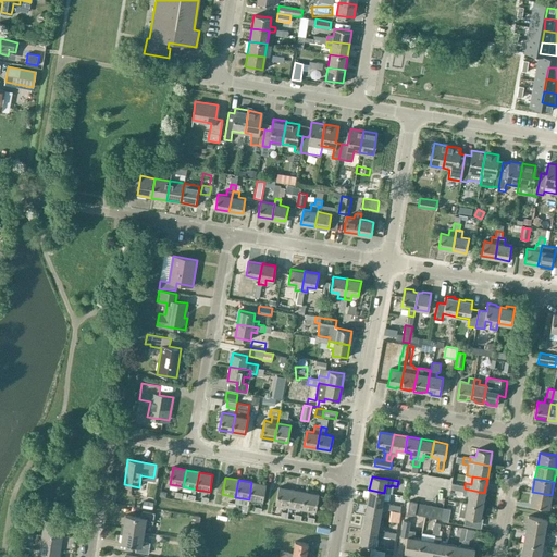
[(262,502),(265,484),(251,482),(249,499),(262,502)]
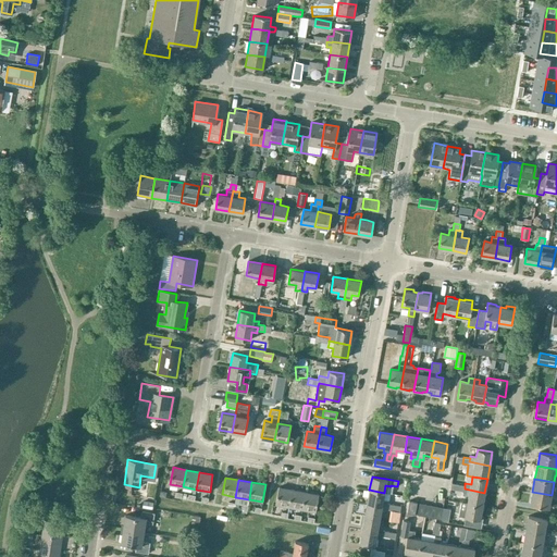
[(465,489),(465,485),(458,484),(457,490),(463,492),(462,494),(469,495),(468,504),(482,506),(484,493),(465,489)]
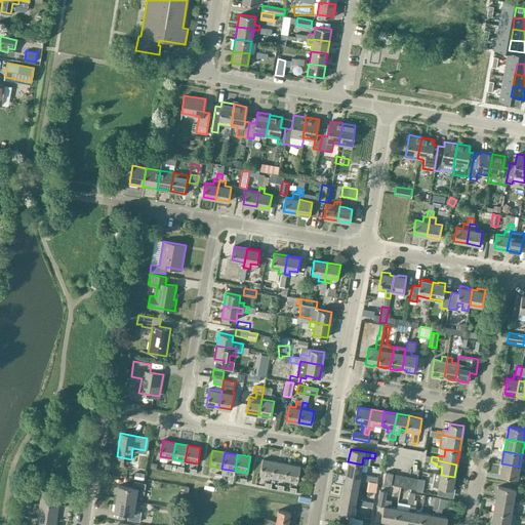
[(273,478),(276,461),(263,459),(259,476),(273,478)]
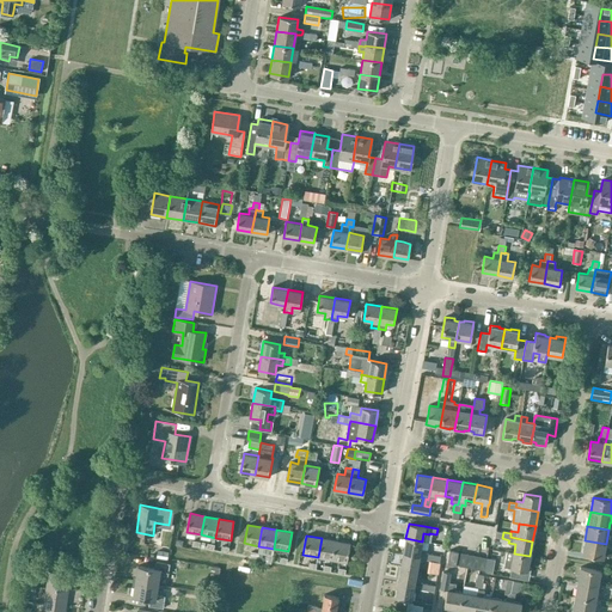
[(332,560),(336,542),(322,538),(318,557),(332,560)]
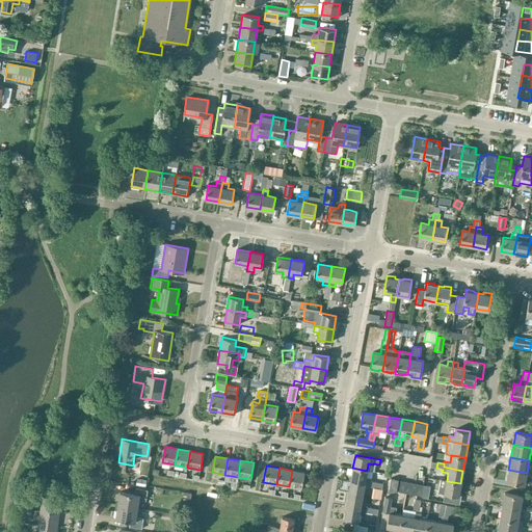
[(366,477),(367,471),(352,468),(350,481),(365,483),(370,484),(369,486),(375,488),(376,482),(370,481),(371,478),(366,477)]
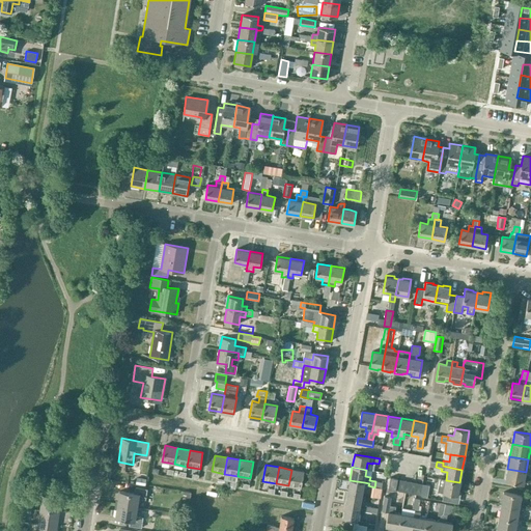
[(523,484),(526,472),(507,469),(505,481),(523,484)]
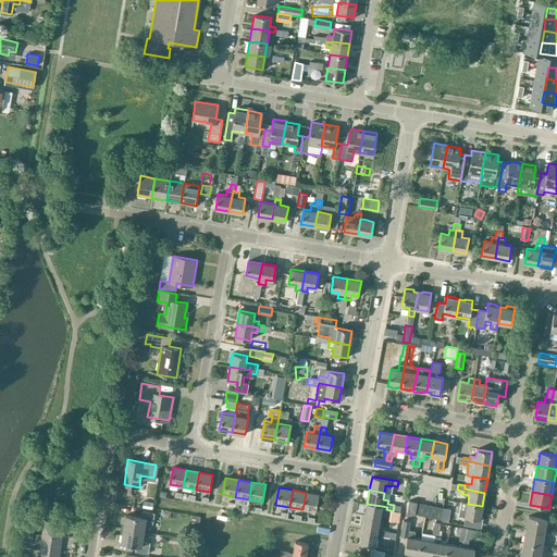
[(316,511),(319,495),(306,493),(302,509),(316,511)]
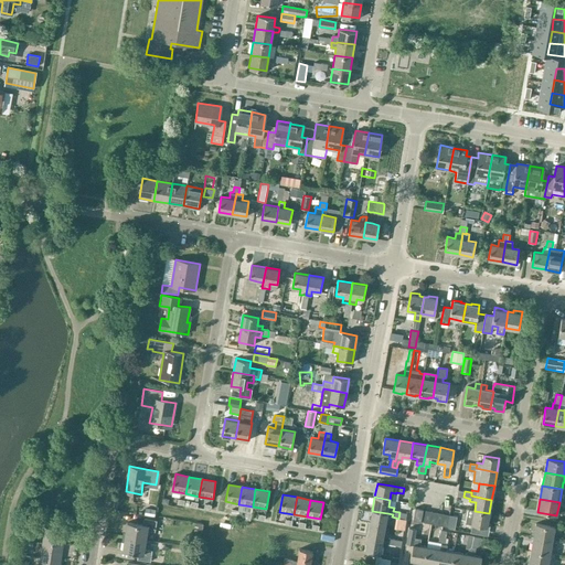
[(156,510),(146,508),(145,515),(155,516),(156,510)]
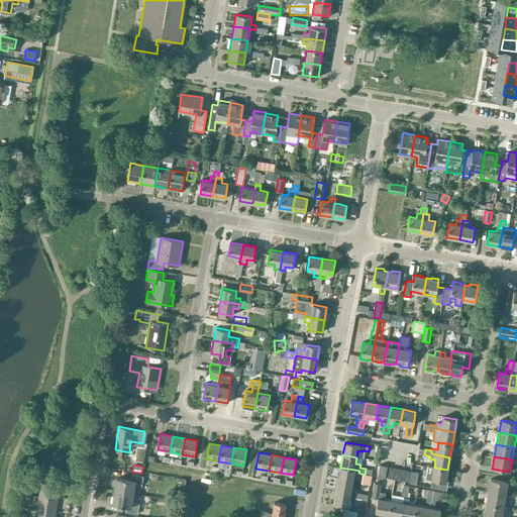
[(385,478),(387,466),(380,464),(378,477),(385,478)]
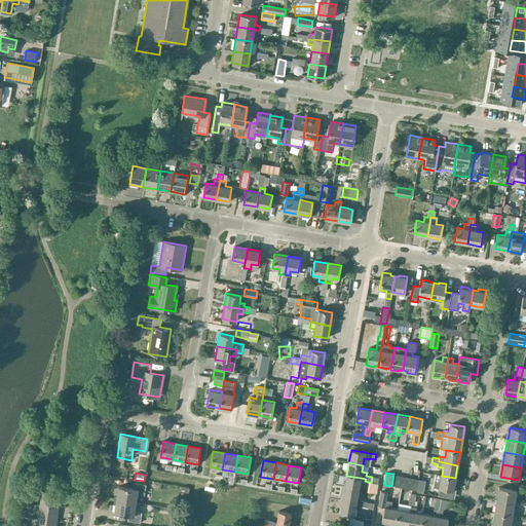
[(359,491),(361,478),(346,476),(344,488),(359,491)]
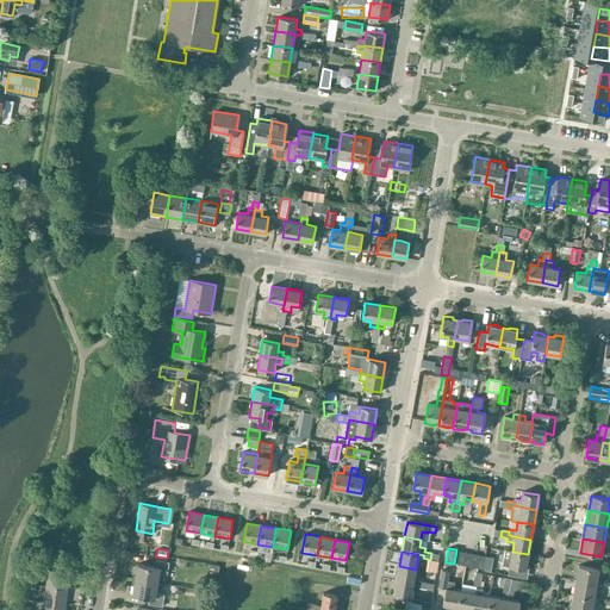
[(504,558),(503,565),(509,566),(526,570),(528,554),(512,552),(511,559),(504,558)]
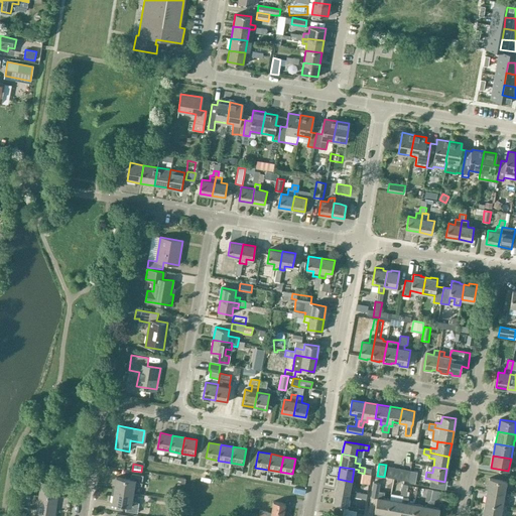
[(142,486),(143,476),(131,474),(130,480),(116,477),(114,490),(133,493),(135,484),(142,486)]
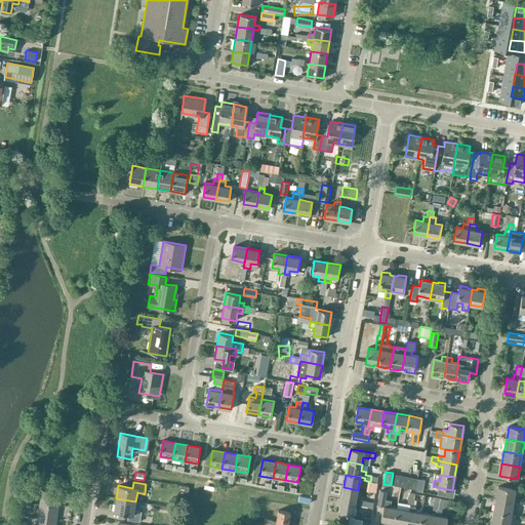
[(355,502),(356,502),(358,490),(344,487),(341,500),(355,502)]
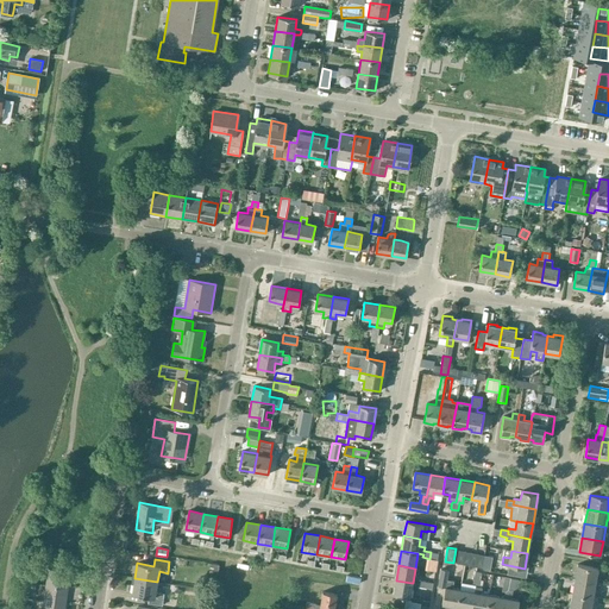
[(595,583),(597,569),(577,565),(575,579),(595,583)]
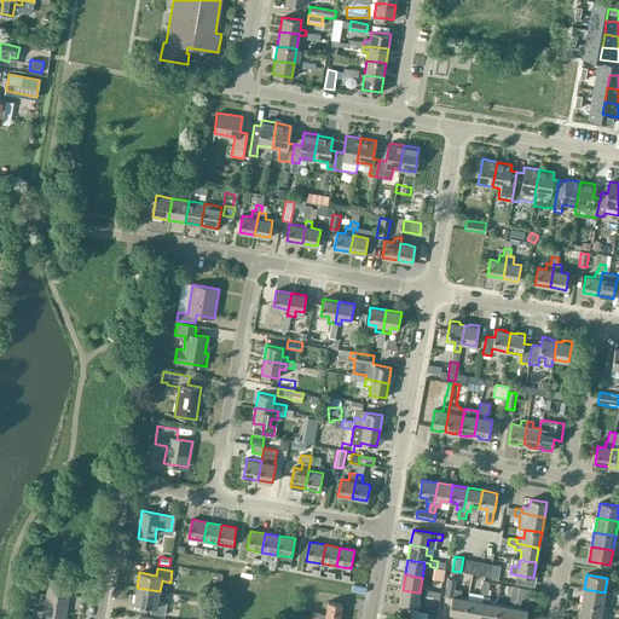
[(69,597),(71,582),(48,578),(46,594),(69,597)]
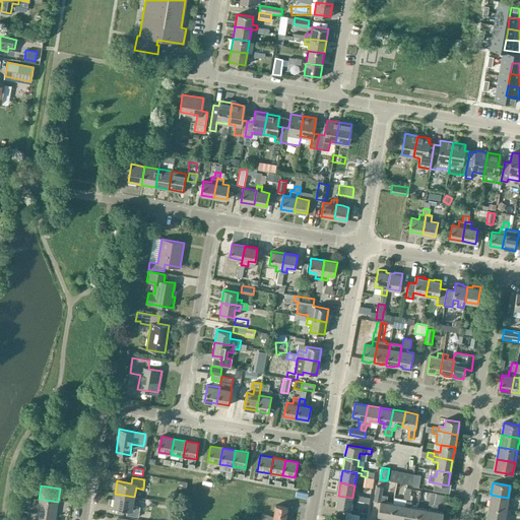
[(374,501),(380,502),(377,516),(390,518),(392,504),(387,503),(388,497),(381,496),(382,488),(376,486),(374,501)]
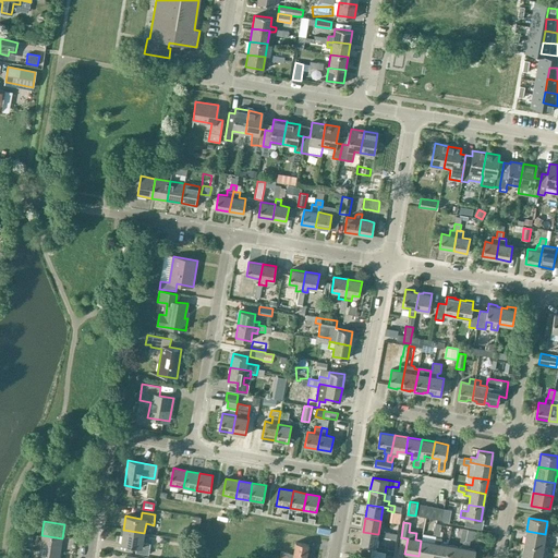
[(143,543),(144,533),(123,530),(121,544),(136,546),(135,553),(148,555),(150,544),(143,543)]
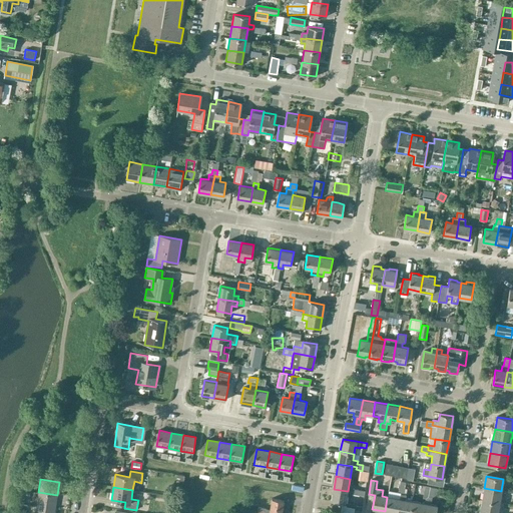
[(499,503),(501,491),(484,488),(482,500),(499,503)]
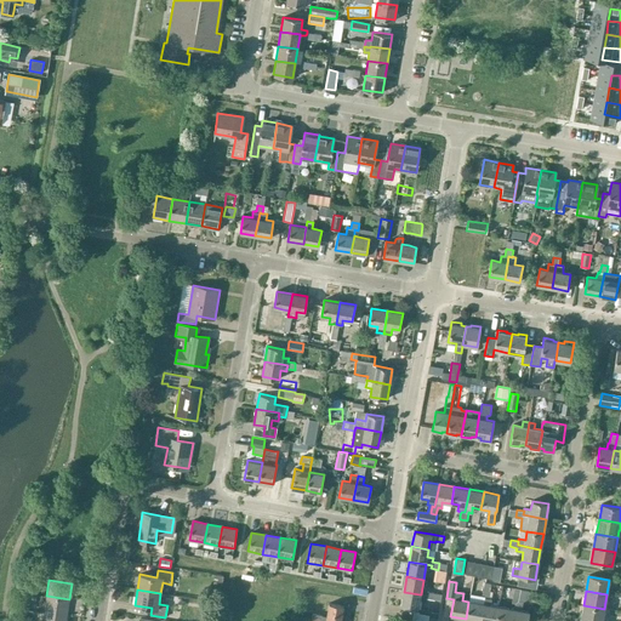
[(426,594),(421,594),(420,594),(404,592),(400,607),(414,609),(417,610),(420,600),(426,602),(426,598),(426,594)]
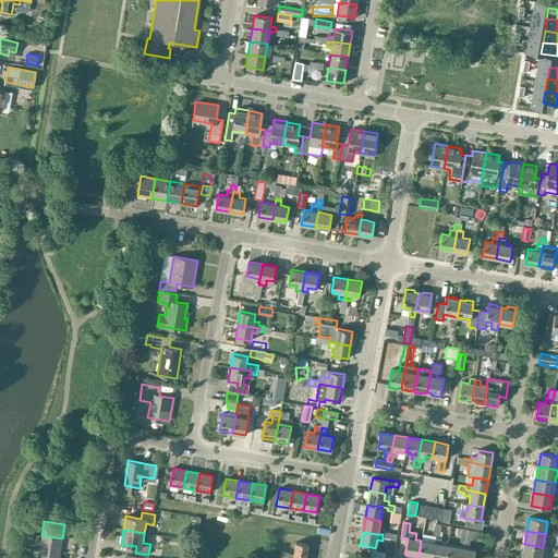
[(59,553),(62,538),(41,535),(39,549),(59,553)]
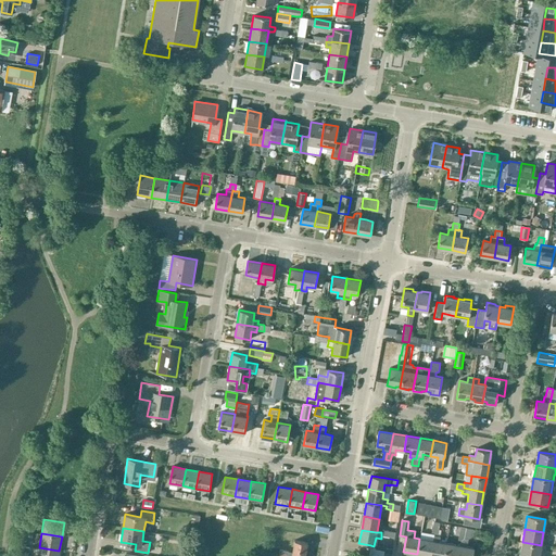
[(433,541),(430,555),(444,555),(446,543),(439,542),(440,536),(437,536),(433,535),(432,541),(433,541)]
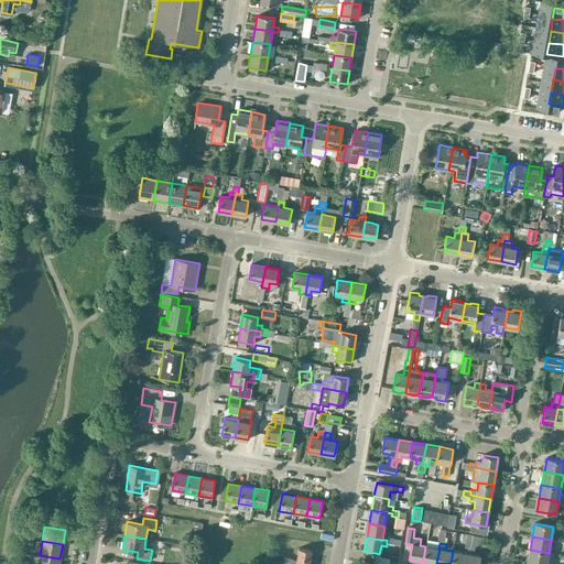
[(478,563),(480,556),(474,555),(475,546),(472,545),(470,549),(468,549),(467,554),(465,563),(478,563)]
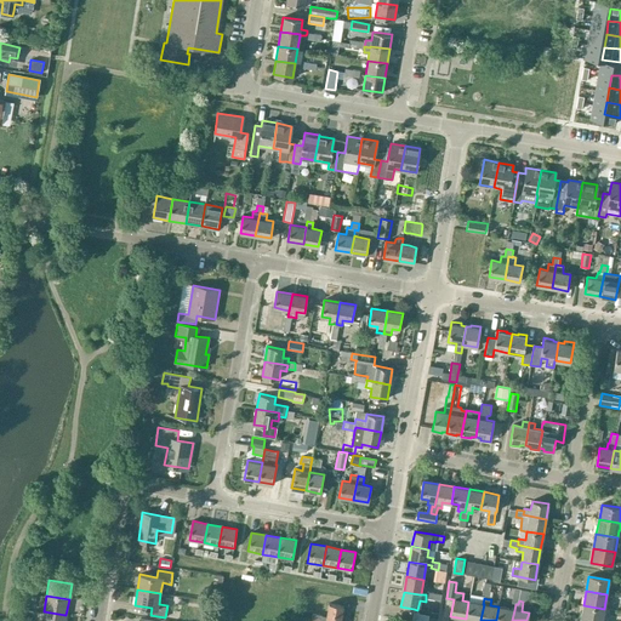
[(480,620),(484,604),(483,604),(468,602),(466,619),(479,620),(480,620)]
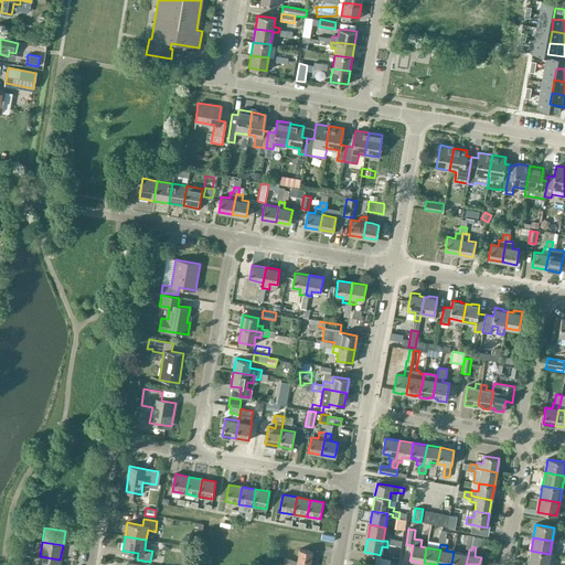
[(291,564),(309,564),(312,552),(299,550),(297,562),(292,561),(292,560),(285,558),(284,564),(291,564)]
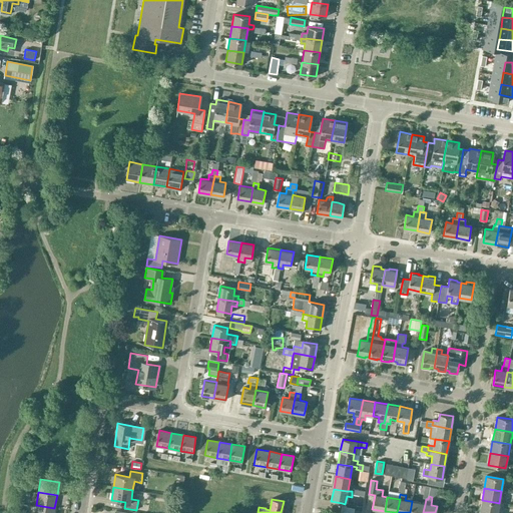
[(485,512),(497,512),(499,503),(482,500),(479,512),(485,512)]
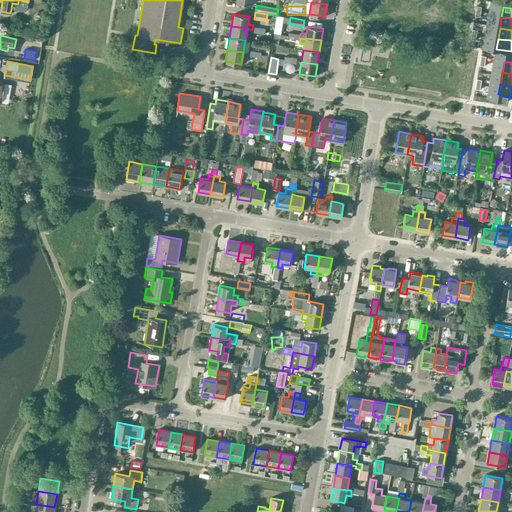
[(422,511),(424,503),(411,500),(409,511),(422,511)]
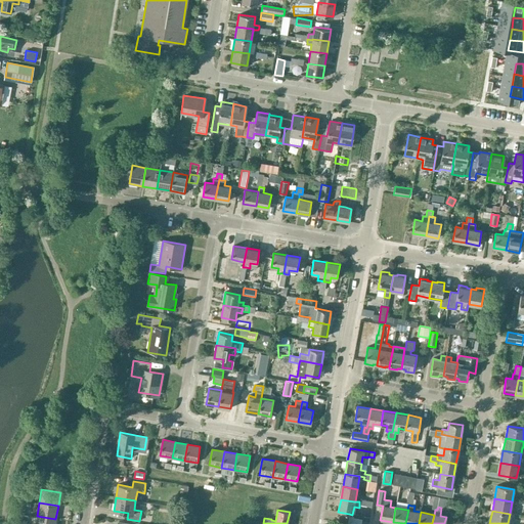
[(349,514),(348,523),(351,523),(360,523),(362,519),(353,517),(352,515),(349,514)]
